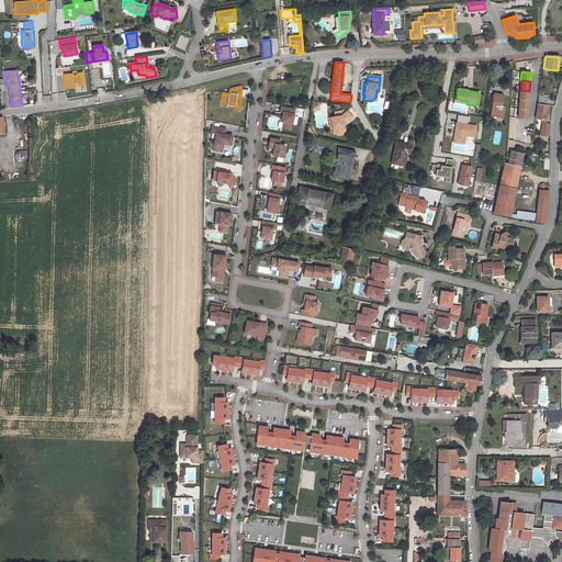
[(519,99),(528,100),(529,91),(520,90),(519,99)]
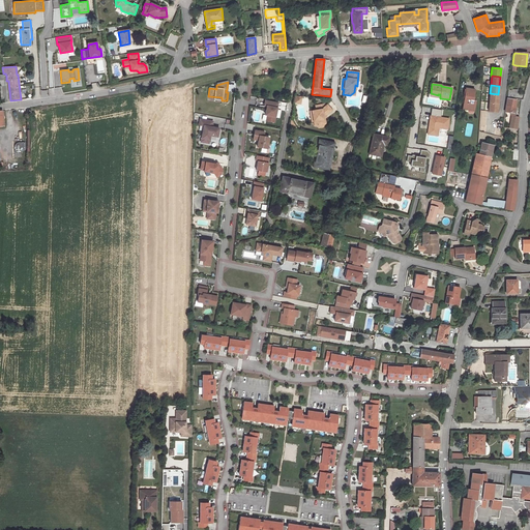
[(465,89),(463,107),(474,108),(475,101),(473,101),(474,90),(465,89)]
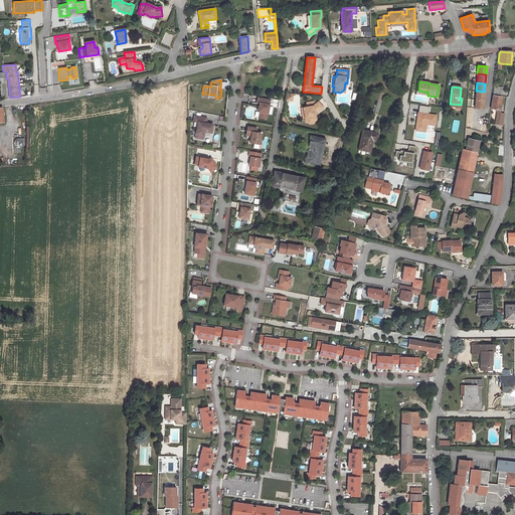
[(476,100),(484,101),(485,92),(484,92),(476,91),(475,100),(476,100)]
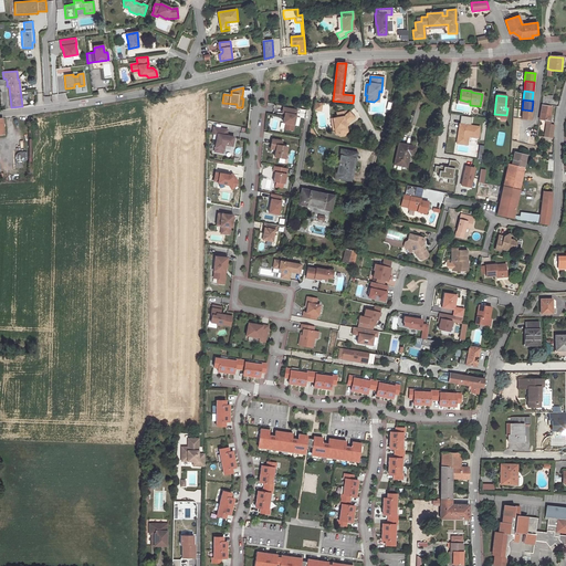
[(551,106),(542,105),(540,118),(545,119),(546,124),(544,137),(551,138),(553,125),(548,124),(551,106)]
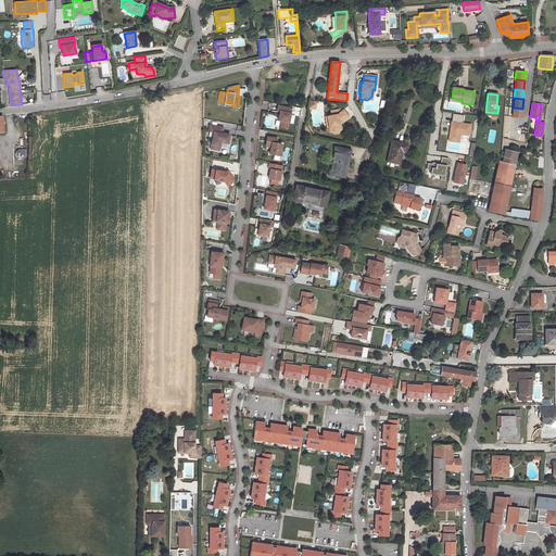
[(291,109),(278,105),(277,111),(280,112),(278,121),(280,121),(279,127),(288,128),(291,109)]
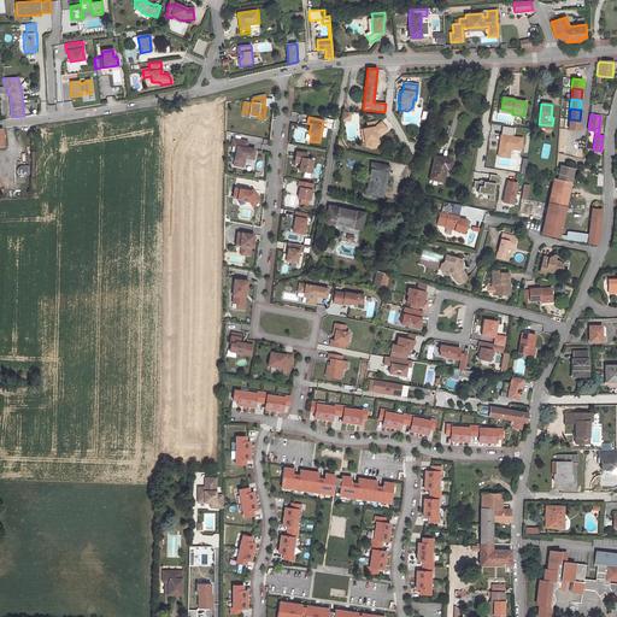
[(569,129),(579,130),(580,121),(570,119),(569,129)]
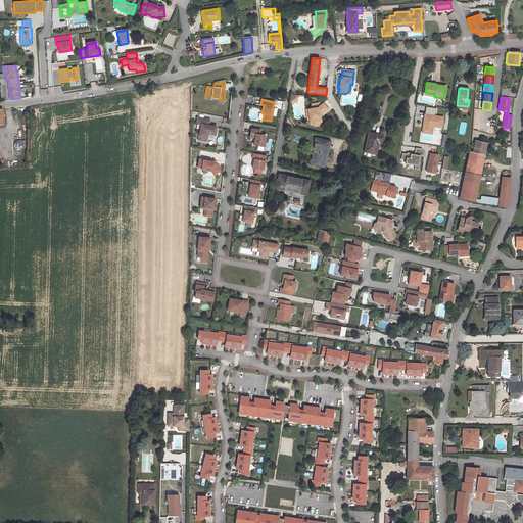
[(321,103),(311,104),(312,109),(307,109),(308,120),(310,120),(311,120),(311,123),(314,125),(318,125),(320,122),(319,117),(318,114),(321,113),(326,108),(321,103)]
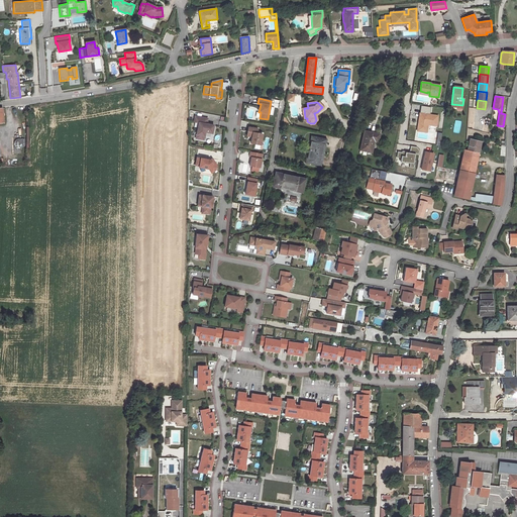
[(438,116),(420,113),(417,131),(427,132),(428,125),(436,126),(438,116)]
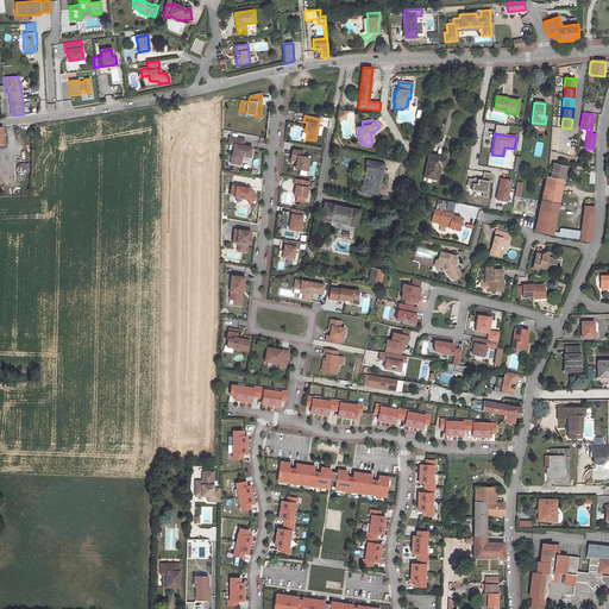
[(372,137),(371,137),(372,142),(370,145),(365,145),(362,143),(362,139),(360,139),(360,144),(365,146),(370,146),(374,142),(372,137)]
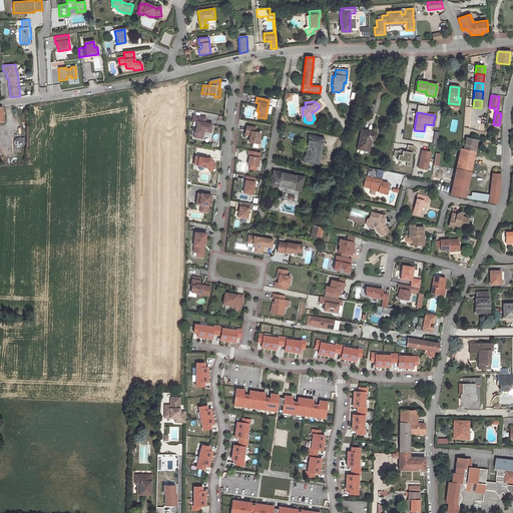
[(205,118),(193,116),(192,122),(196,122),(193,138),(201,139),(203,132),(210,133),(211,125),(204,124),(205,118)]
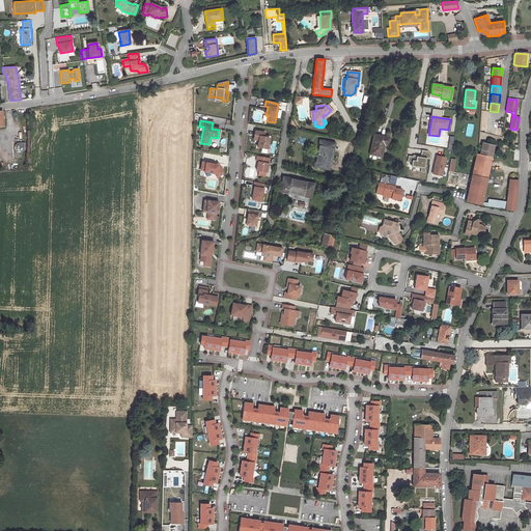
[(266,134),(255,132),(254,140),(258,141),(259,142),(257,148),(268,150),(270,139),(264,138),(266,134)]
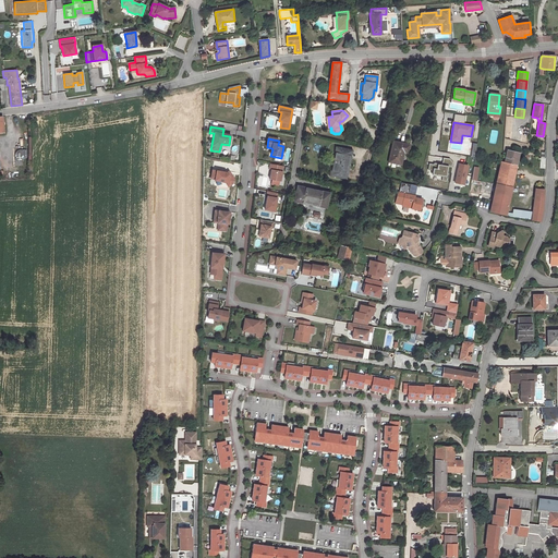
[(410,145),(403,144),(393,142),(389,161),(401,165),(404,152),(409,153),(410,145)]
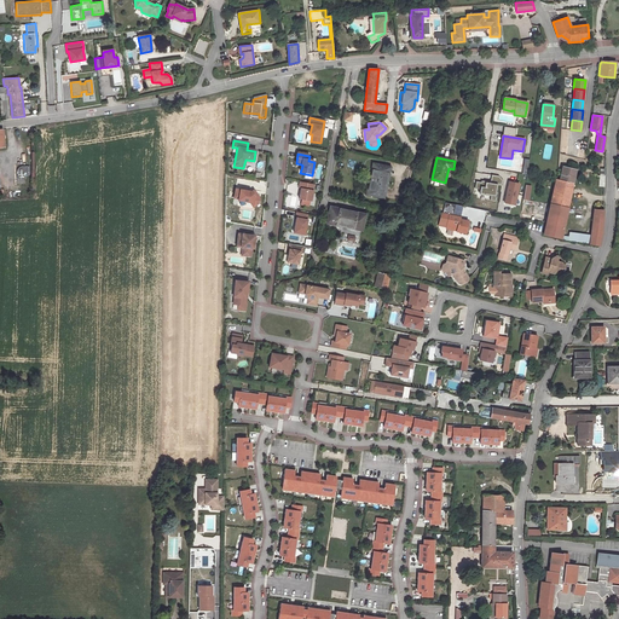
[(386,178),(388,167),(374,165),(368,195),(382,197),(383,190),(386,190),(388,178),(386,178)]
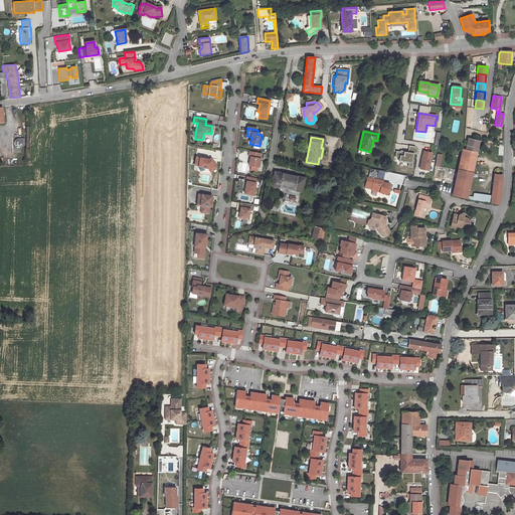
[(23,153),(23,139),(14,139),(14,153),(23,153)]
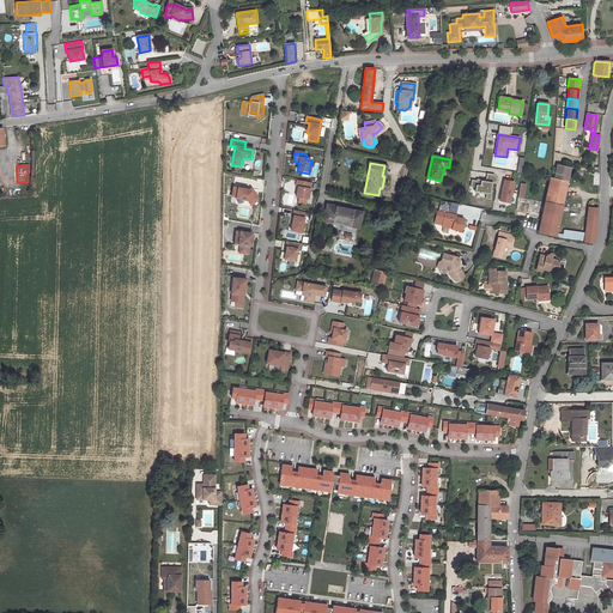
[(553,177),(552,177),(551,177),(541,220),(557,224),(558,225),(570,168),(557,165),(553,177)]
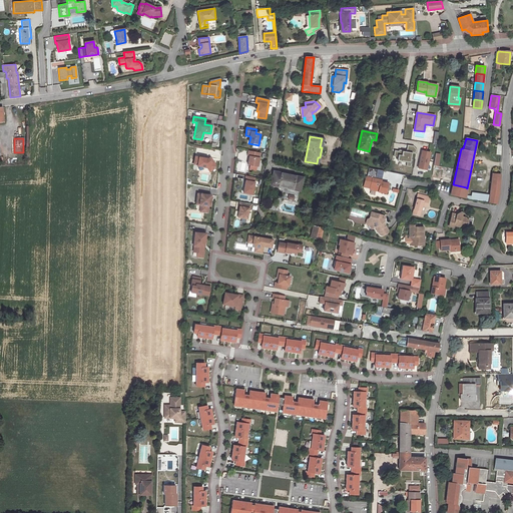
[(261,153),(248,151),(247,156),(249,156),(247,165),(259,167),(261,153)]
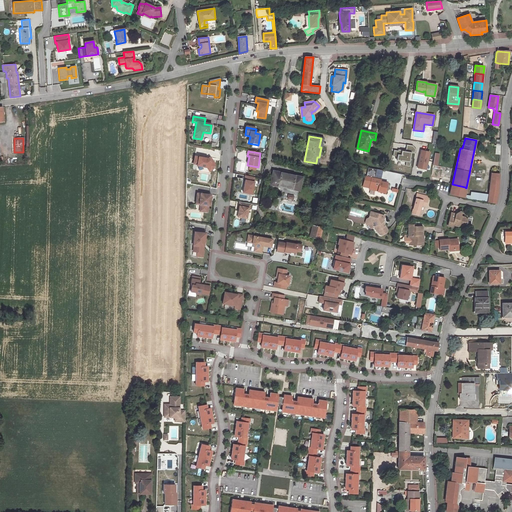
[(429,152),(422,151),(418,168),(425,169),(429,152)]
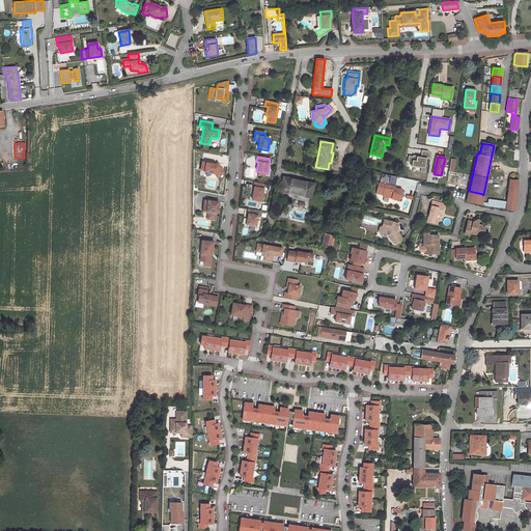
[(216,165),(202,163),(200,170),(204,171),(204,172),(215,174),(216,173),(219,177),(222,174),(223,171),(219,166),(217,167),(216,165)]
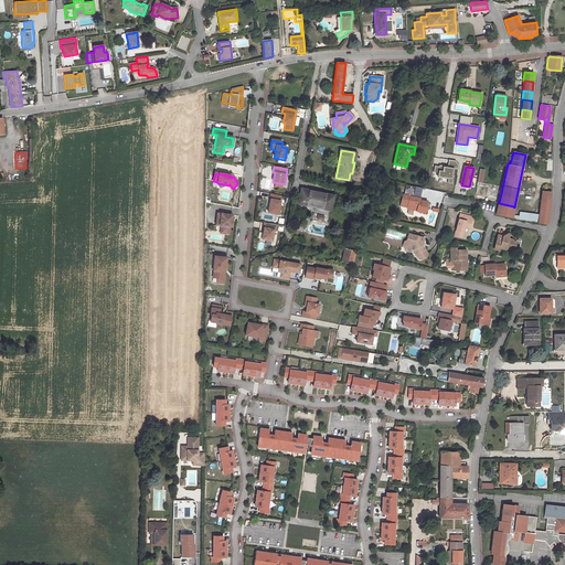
[(333,196),(301,189),(298,204),(331,211),(333,196)]
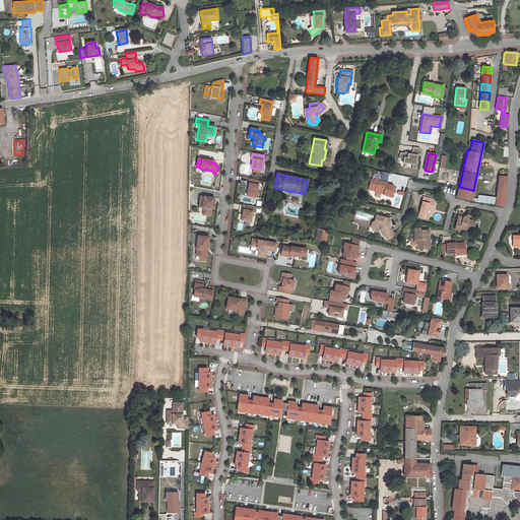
[(259,181),(249,179),(249,184),(247,196),(256,197),(258,185),(259,181)]
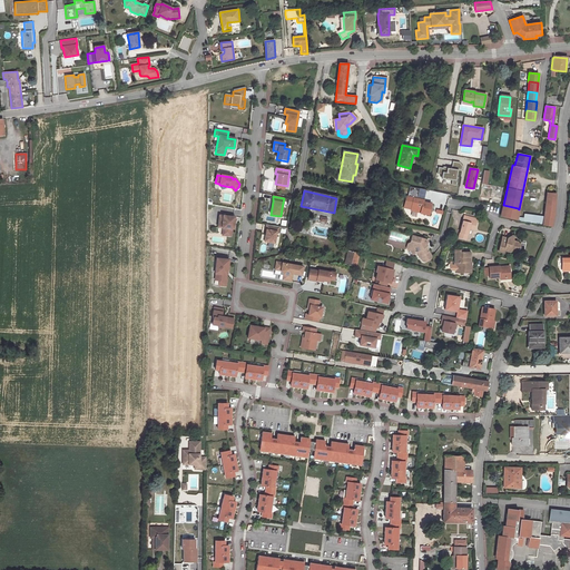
[(423,199),(413,197),(411,207),(422,210),(421,213),(429,215),(431,204),(423,202),(423,199)]
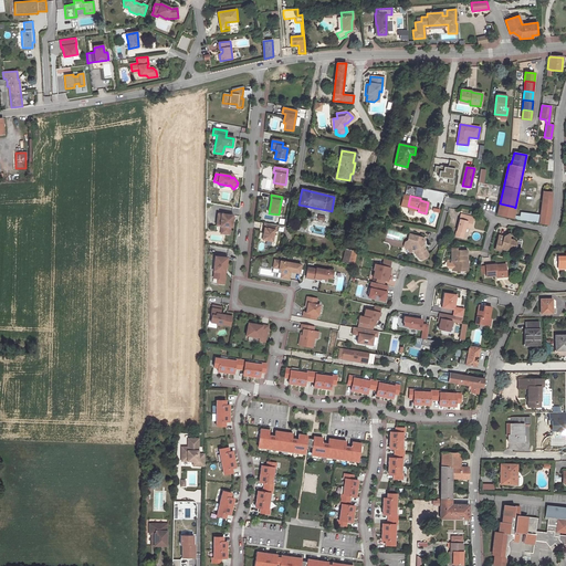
[(551,200),(543,199),(541,215),(540,222),(548,223),(549,219),(551,200)]
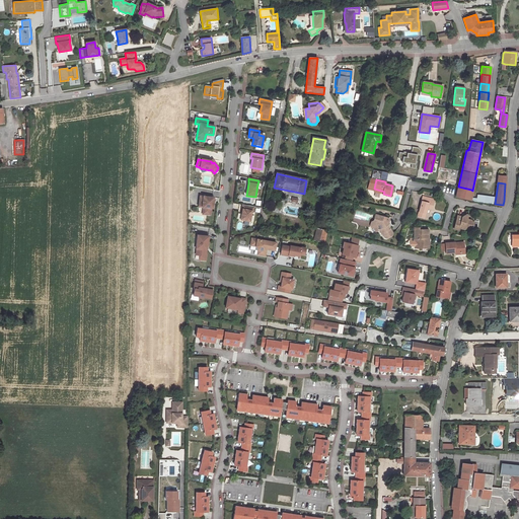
[(470,198),(472,191),(471,190),(458,187),(455,197),(469,200),(470,198)]
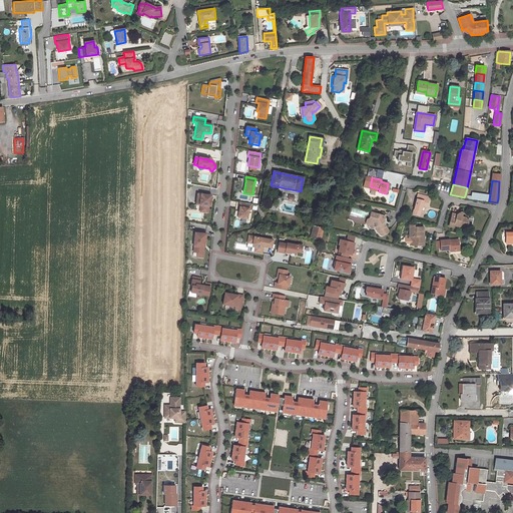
[(465,195),(464,197),(464,198),(489,201),(490,194),(472,192),(472,196),(465,195)]
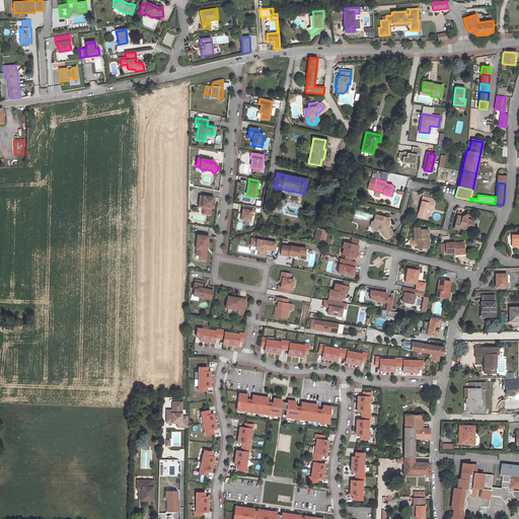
[(203,208),(203,211),(211,212),(211,209),(213,209),(214,198),(200,197),(199,207),(203,208)]
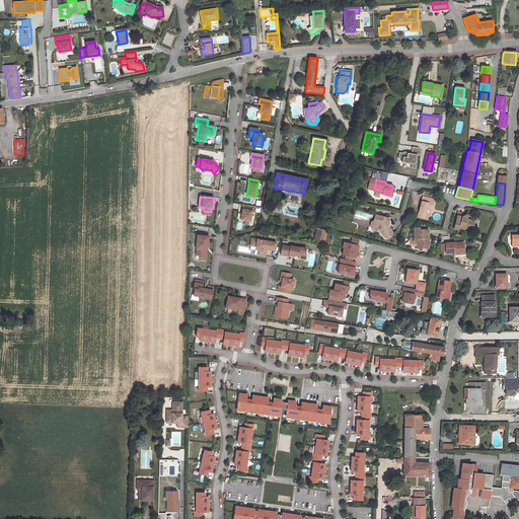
[(431,204),(432,199),(423,197),(419,212),(424,213),(426,213),(427,208),(432,209),(433,204),(431,204)]
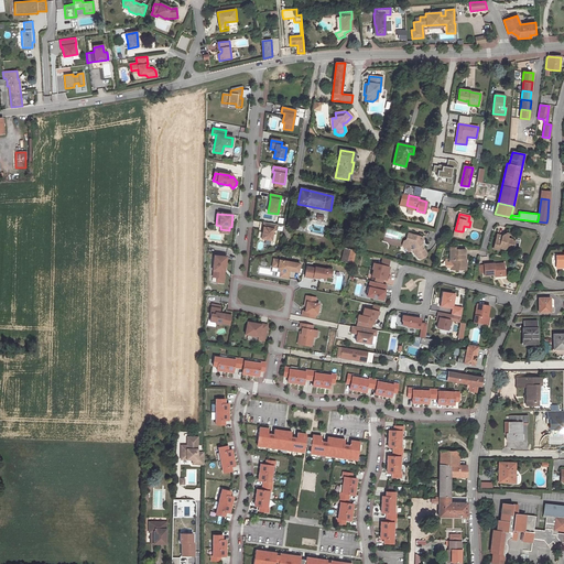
[(275,230),(277,225),(264,223),(263,228),(264,228),(263,232),(262,239),(272,241),(274,229),(275,230)]
